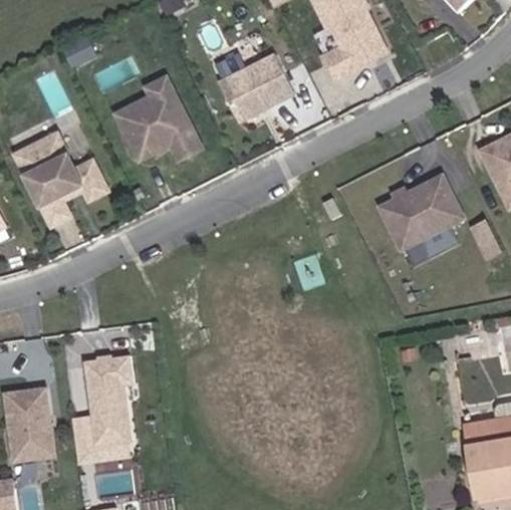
[(156,0),(163,13),(181,4),(179,0),(156,0)]
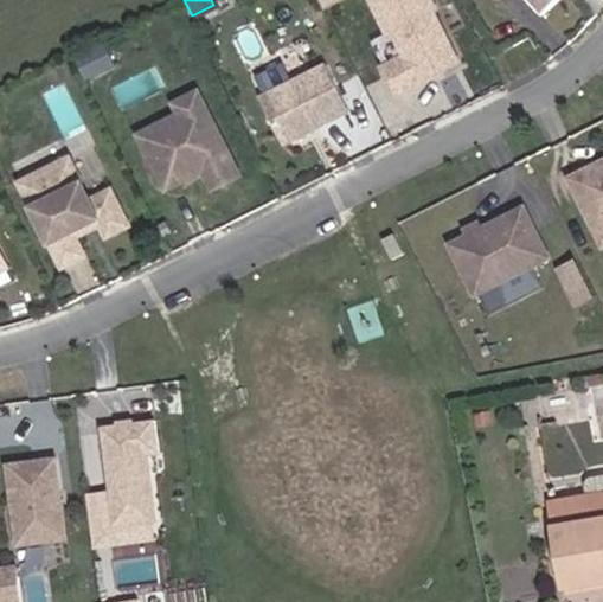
[(372,0),(386,30),(391,27),(404,52),(380,64),(393,90),(449,62),(440,43),(447,39),(430,7),(434,6),(431,0),(372,0)]
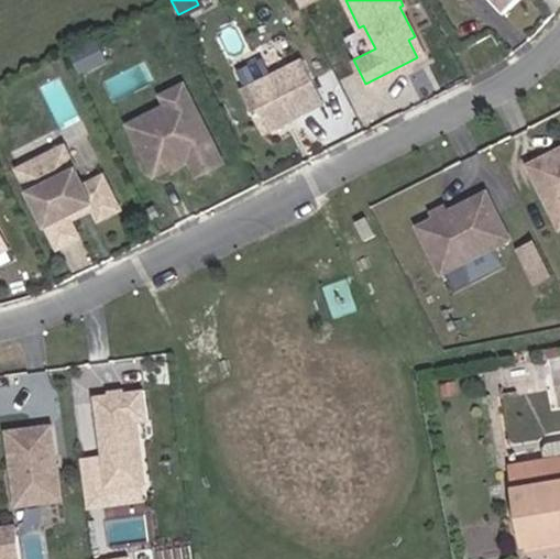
[(491,0),(501,10),(511,0),(491,0)]
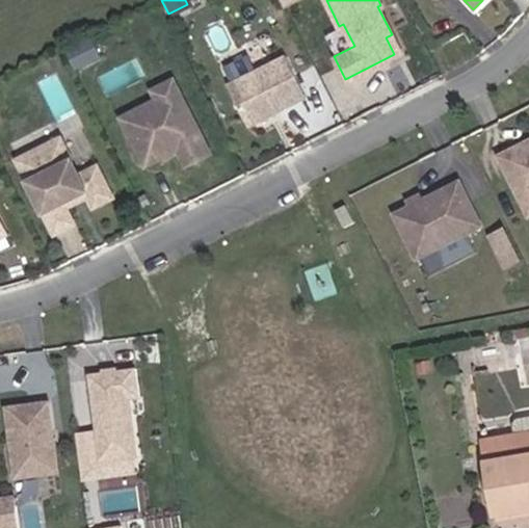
[(400,51),(392,34),(386,37),(394,54),(400,51)]
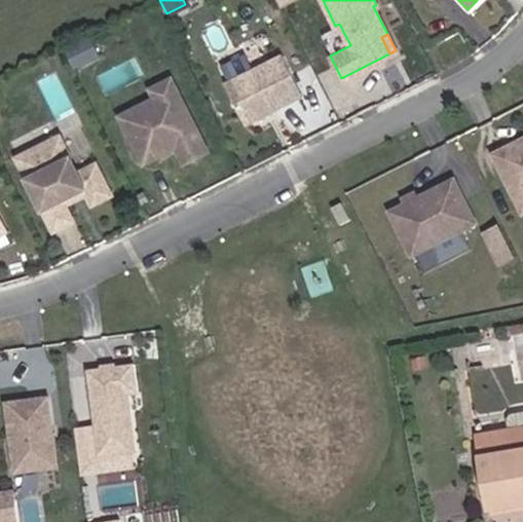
[(98,51),(89,35),(64,47),(72,64),(98,51)]
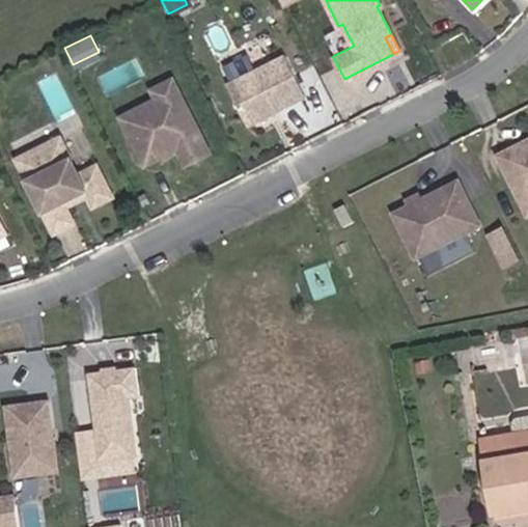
[(304,93),(284,54),(252,70),(244,54),(220,65),(228,82),(226,83),(246,122),(304,93)]
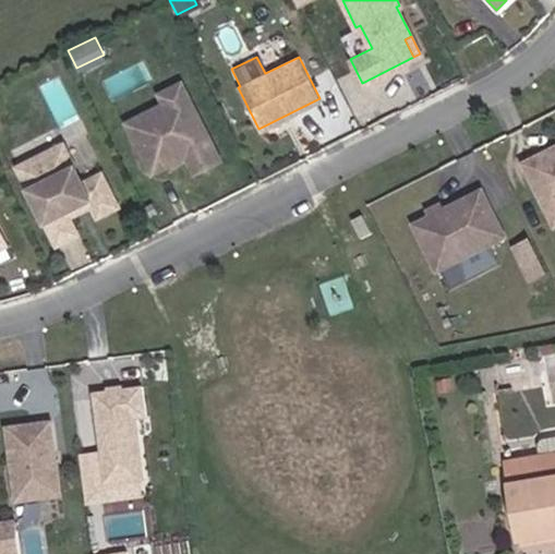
[(165,159),(170,156),(173,160),(184,155),(193,172),(220,158),(180,80),(157,92),(163,101),(141,112),(146,124),(131,133),(151,172),(167,164),(165,159)]
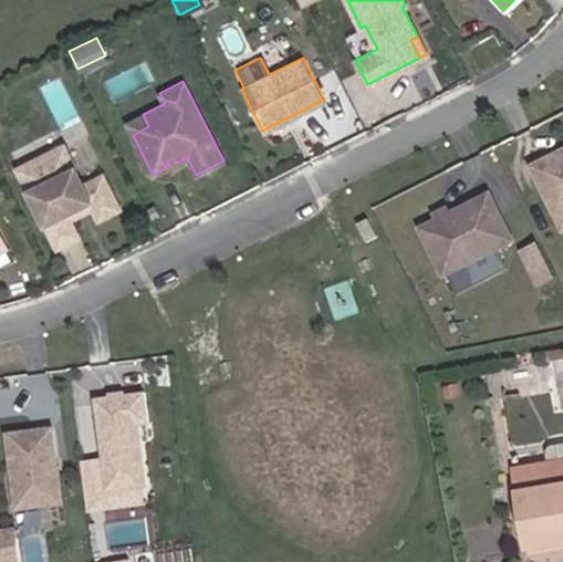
[(148,126),(143,114),(126,122),(133,135),(148,126)]
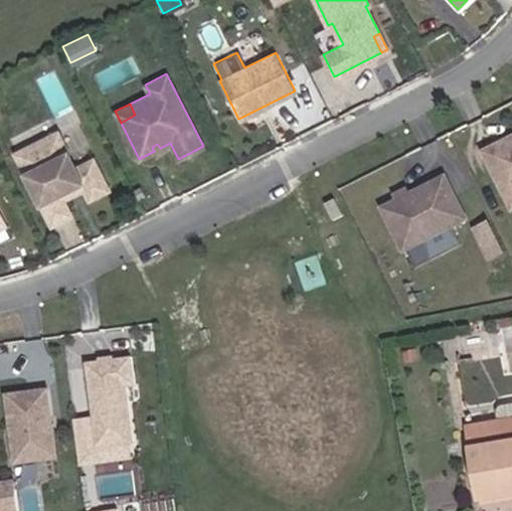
[(57,131),(16,151),(51,221),(69,212),(62,196),(68,193),(65,189),(81,181),(83,185),(90,196),(108,186),(93,157),(75,166),(57,131)]
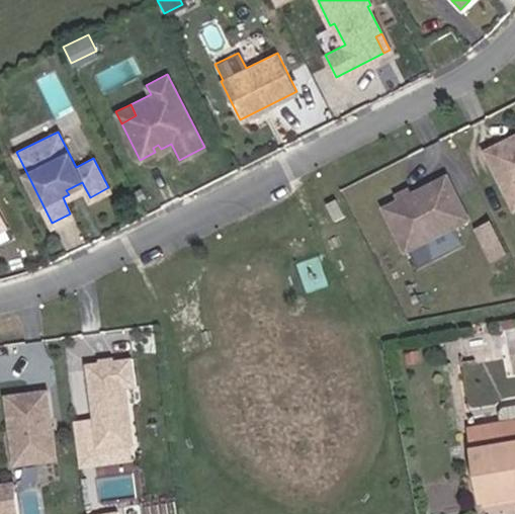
[(514,132),(483,148),(512,206),(514,204),(514,132)]
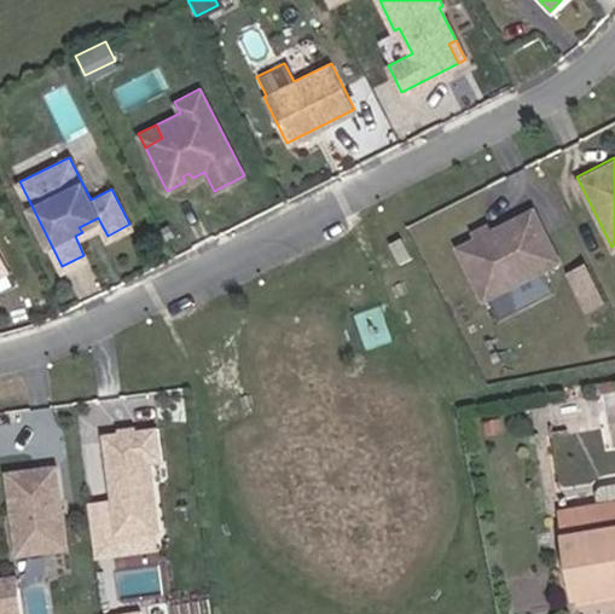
[(558,256),(534,208),(460,244),(486,294),(506,283),(517,305),(552,287),(541,265),(558,256)]
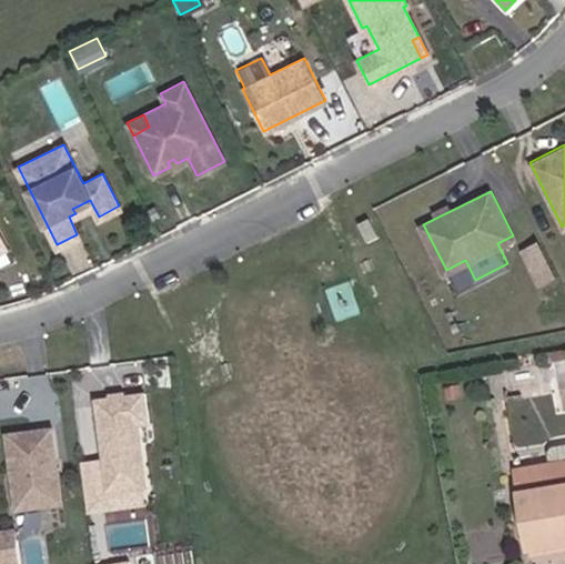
[(92,204),(90,200),(72,209),(76,213),(92,204)]
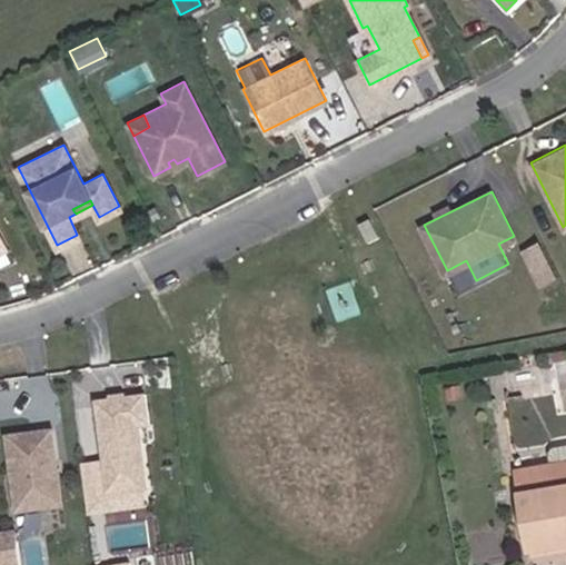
[(366,238),(377,234),(368,215),(357,220),(366,238)]
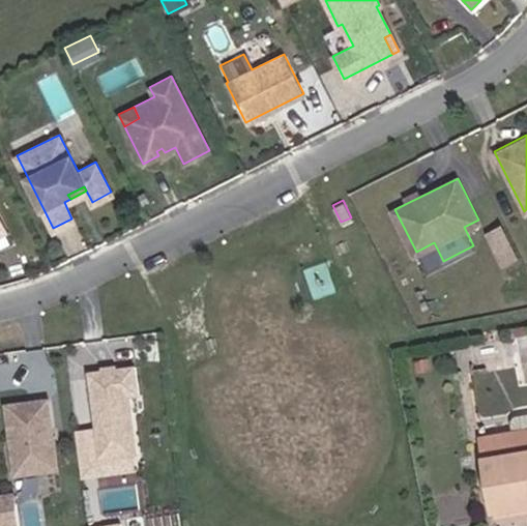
[(503,262),(520,256),(505,221),(489,228),(503,262)]
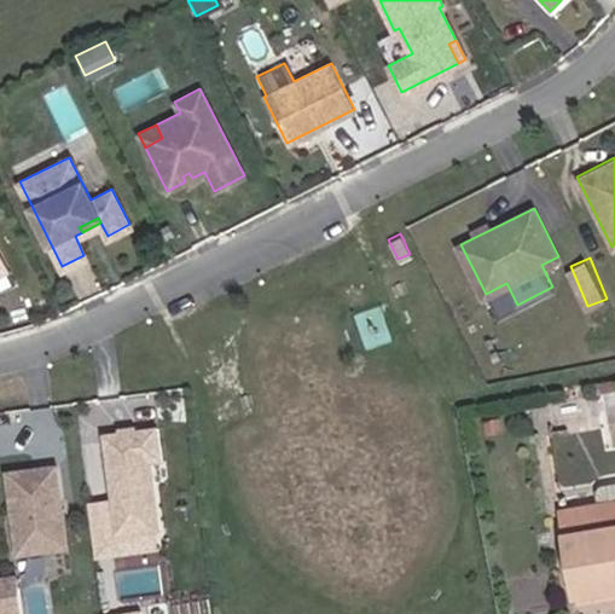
[(502,428),(500,416),(482,418),(483,430),(502,428)]
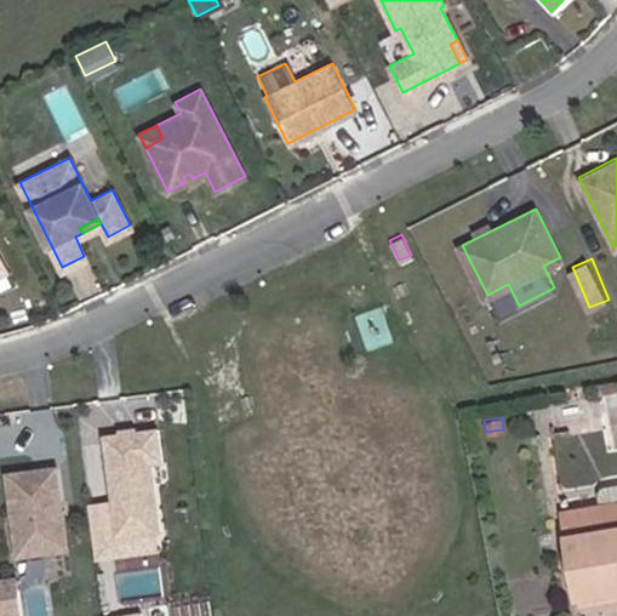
[(146,461),(159,458),(154,426),(100,433),(113,534),(155,528),(146,461)]
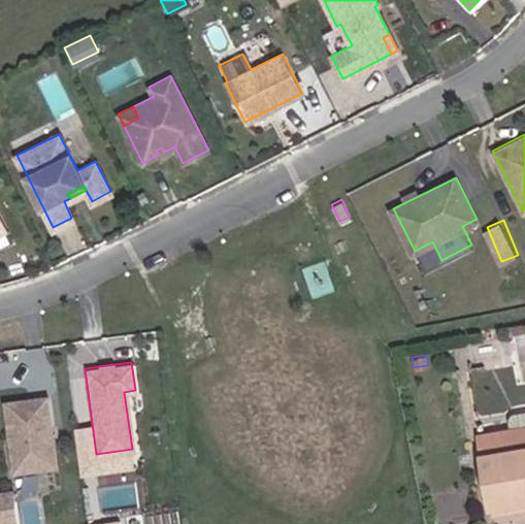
[(55,465),(44,396),(3,402),(13,471),(55,465)]
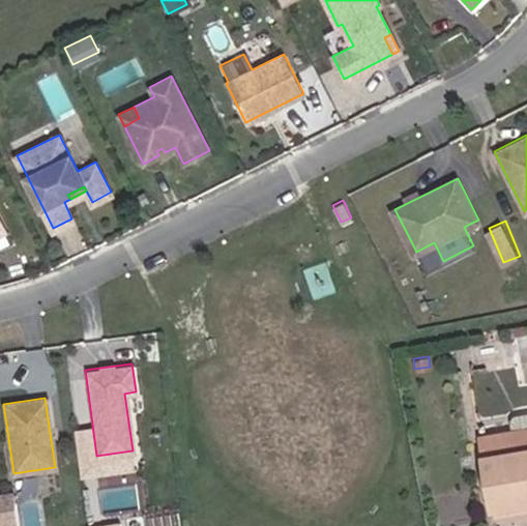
[(526,427),(526,411),(513,414),(509,418),(511,430),(526,427)]
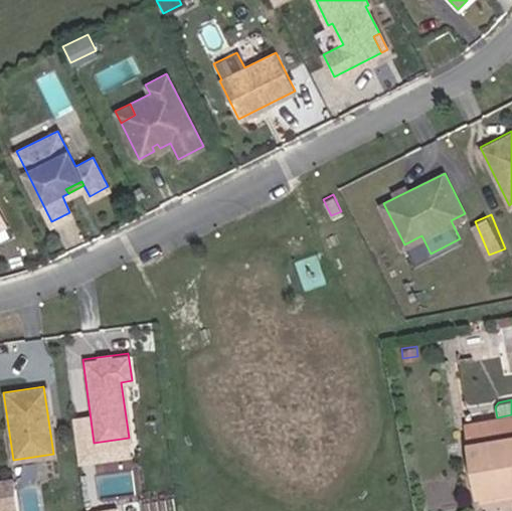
[(511,414),(497,417),(467,422),(479,495),(511,489),(511,414)]
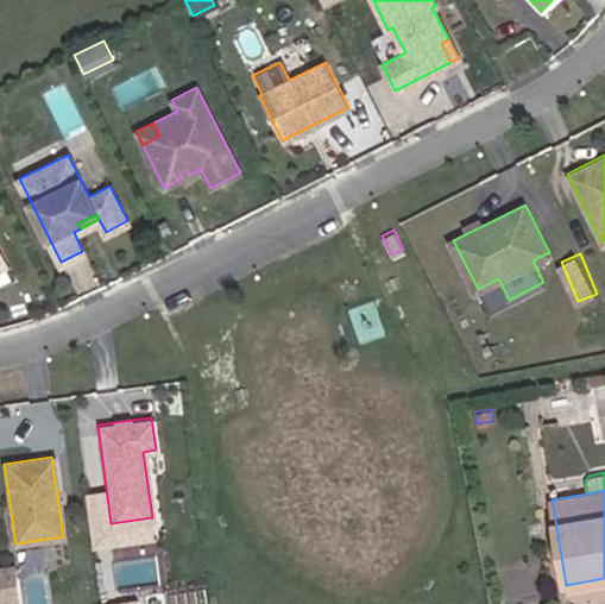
[(0,603),(20,601),(16,561),(0,564),(0,603)]
